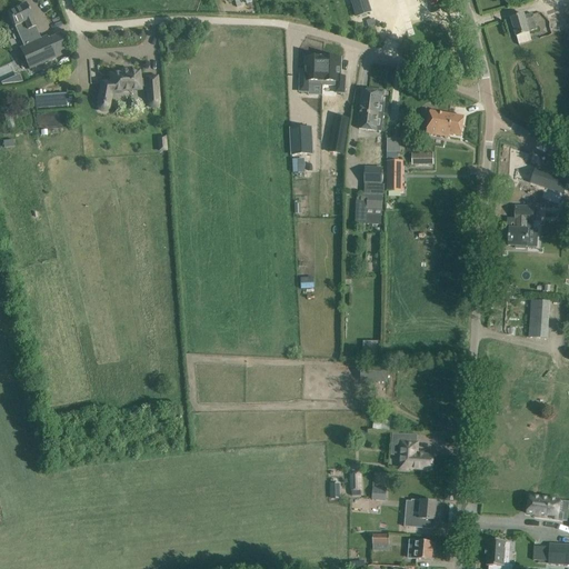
[(351,0),(357,17),(361,16),(362,18),(367,16),(367,13),(370,12),(366,0),(351,0)]
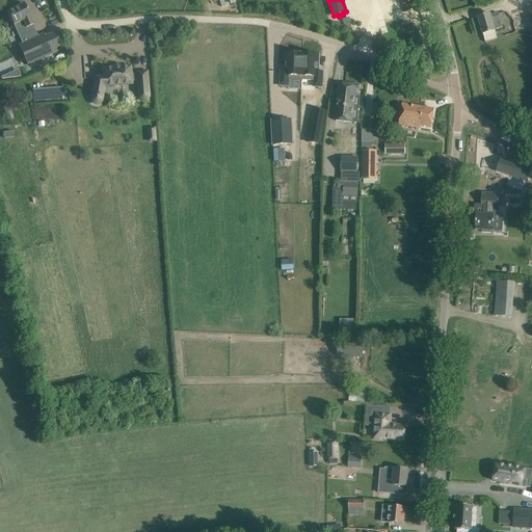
[(24,4),(7,11),(14,26),(14,25),(20,38),(26,35),(28,42),(22,44),(19,46),(27,64),(62,49),(55,33),(45,37),(44,34),(38,37),(29,19),(30,19),(24,4)]
